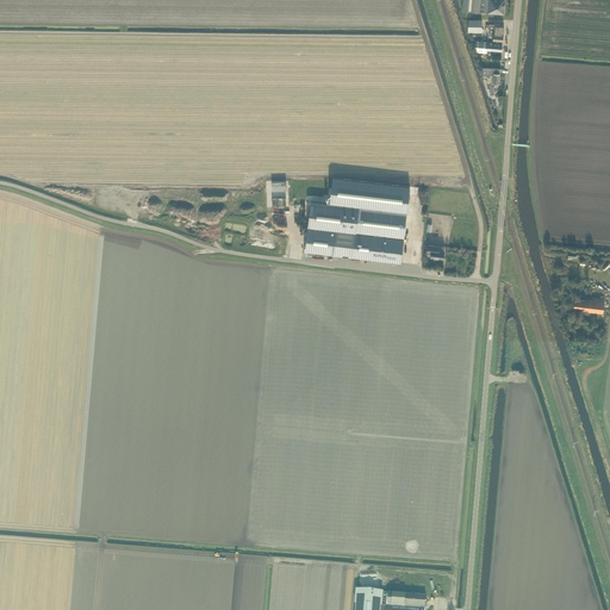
[(472,0),(462,0),(462,11),(472,11),(472,0)]
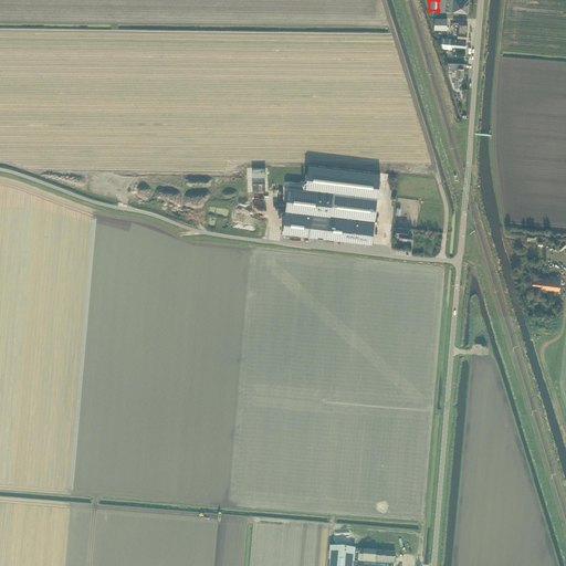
[(468,13),(468,0),(452,0),(452,11),(468,13)]
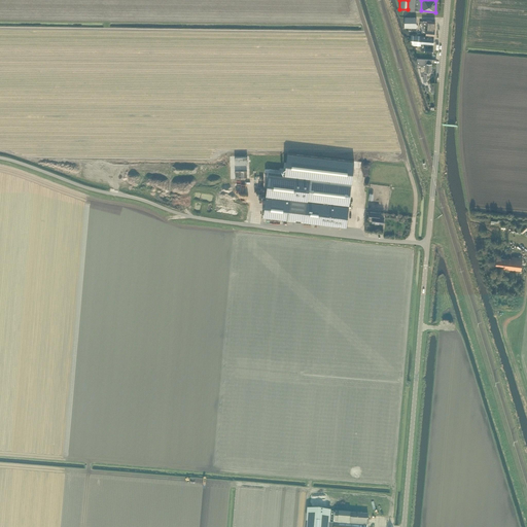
[(416,18),(405,18),(405,27),(416,27),(416,18)]
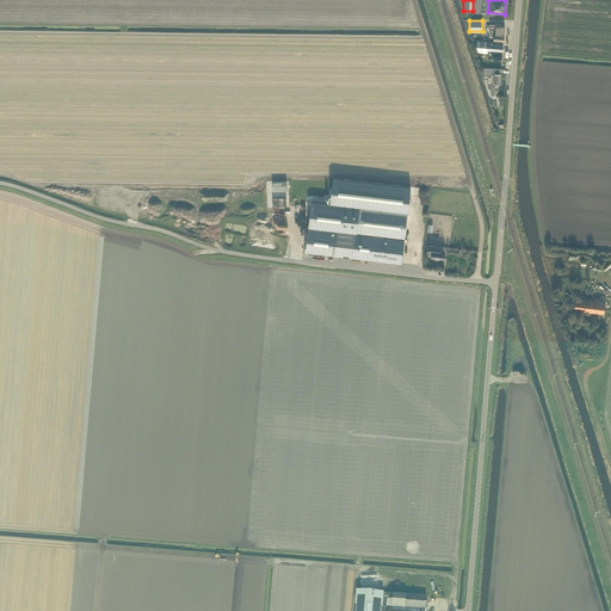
[(491,24),(489,37),(494,37),(494,39),(503,41),(504,34),(505,25),(491,24)]
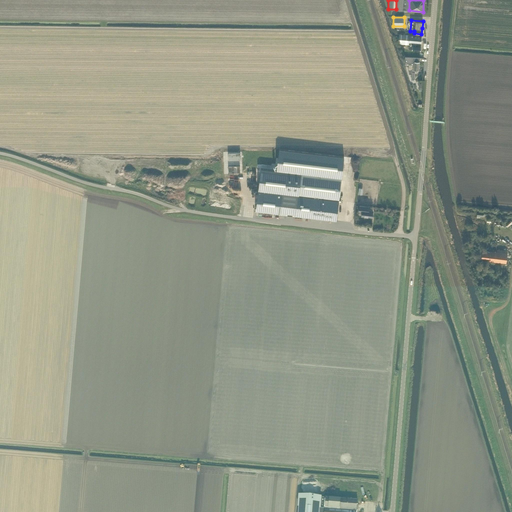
[(408,44),(409,34),(399,33),(398,43),(408,44)]
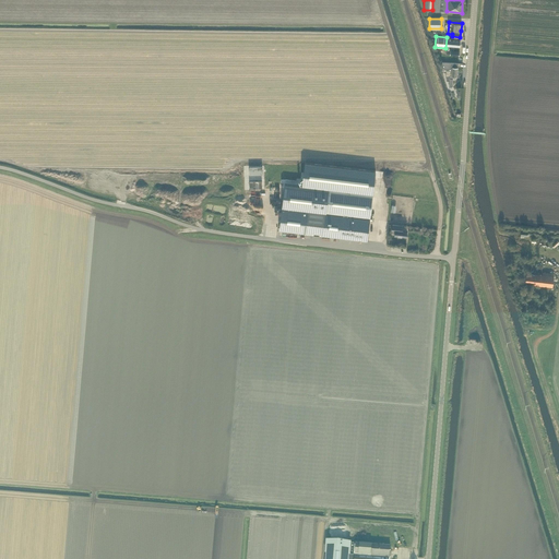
[(459,55),(460,38),(447,37),(445,48),(445,54),(459,55)]
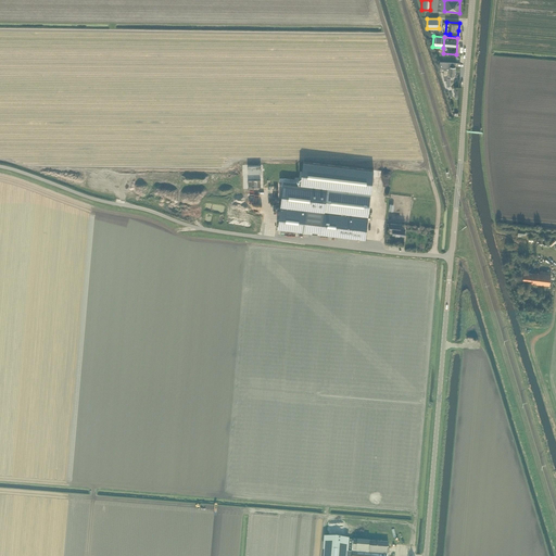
[(455,76),(456,62),(441,62),(439,61),(439,66),(440,66),(440,71),(443,71),(443,75),(445,75),(445,77),(444,77),(444,78),(447,78),(446,85),(450,86),(451,76),(455,76)]
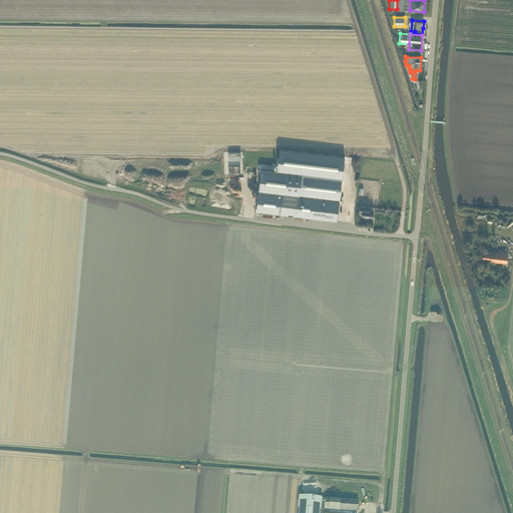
[(280,148),(278,170),(262,168),(259,189),(264,190),(264,191),(259,190),(257,210),(281,213),(286,214),(289,214),(293,214),(337,220),(340,200),(320,198),(320,196),(340,199),(343,178),(323,175),(343,177),(345,156),(280,148)]
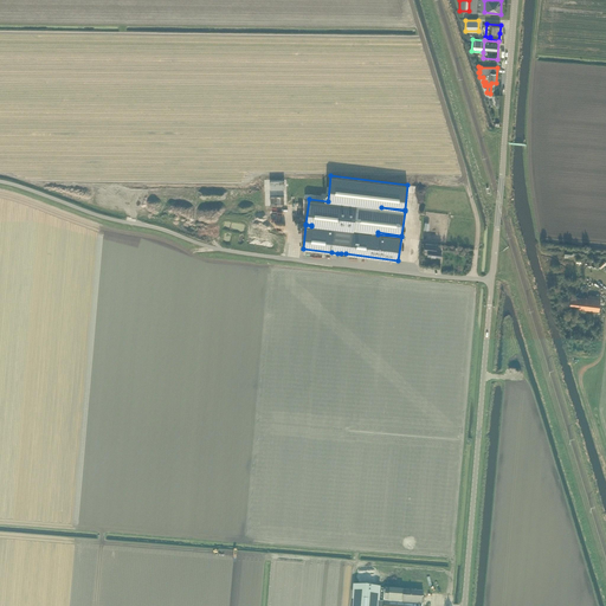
[(433,247),(434,244),(425,243),(425,250),(429,250),(429,255),(440,257),(442,249),(433,247)]
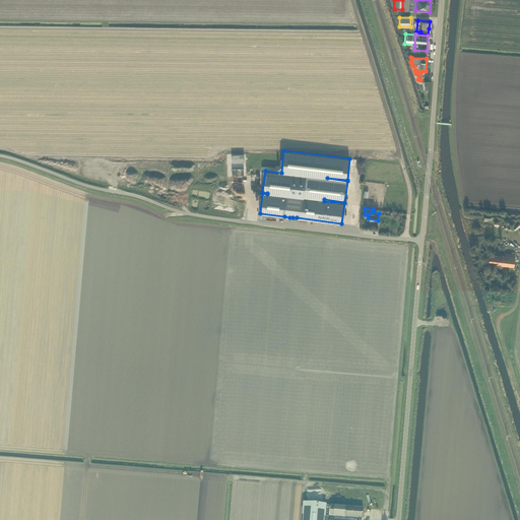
[(515,256),(501,255),(498,254),(498,256),(490,255),(489,260),(497,261),(497,264),(514,266),(515,256)]
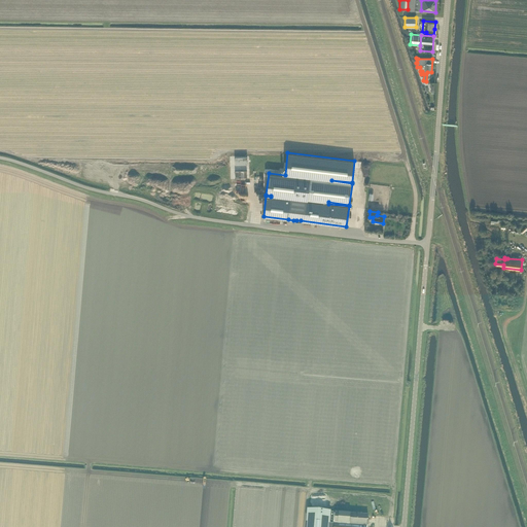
[(366,526),(367,516),(336,514),(308,511),(307,526),(366,526)]
